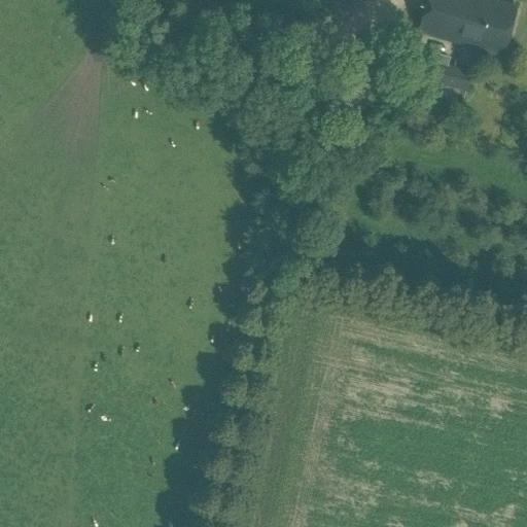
[(491,0),(428,0),(417,33),(482,49),(482,53),(503,58),(517,6),(491,0)]
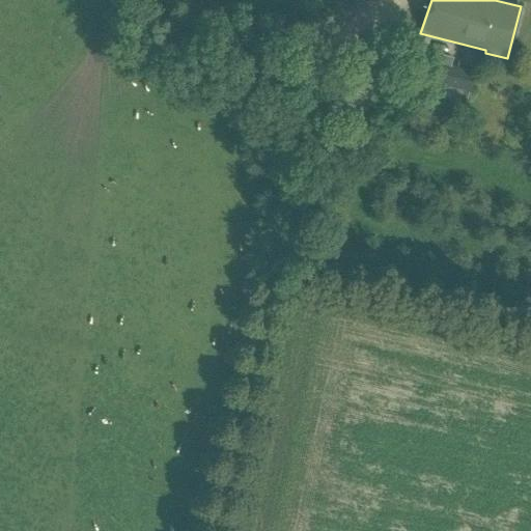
[(217,10),(214,25),(227,27),(229,12),(217,10)]
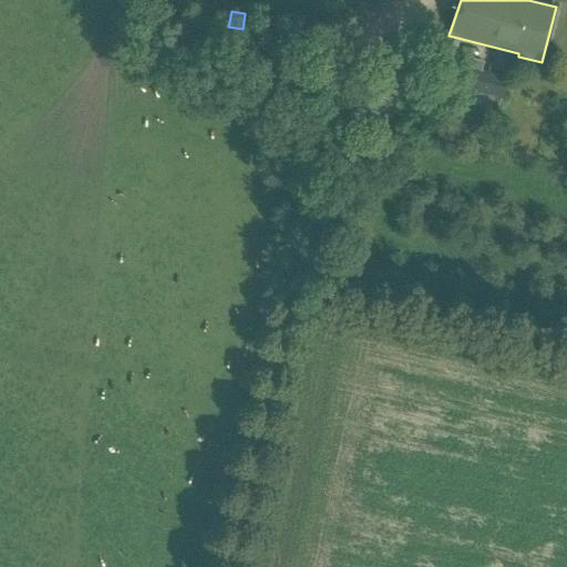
[(452,63),(446,82),(500,98),(506,79),(481,71),(483,61),(471,58),(467,68),(452,63)]
